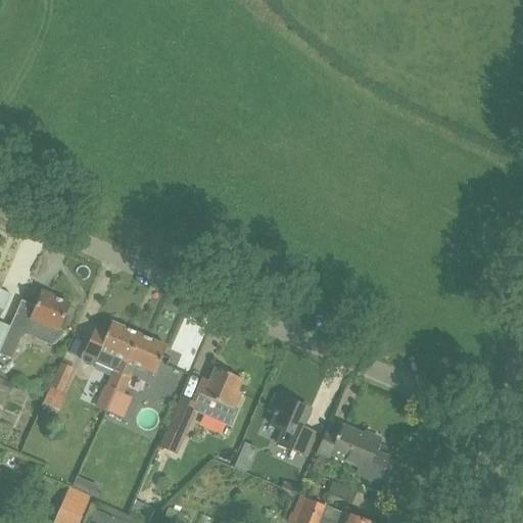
[(62,334),(58,330),(69,304),(43,292),(36,306),(21,300),(4,339),(0,347),(0,351),(11,358),(19,339),(27,332),(52,344),(62,334)]
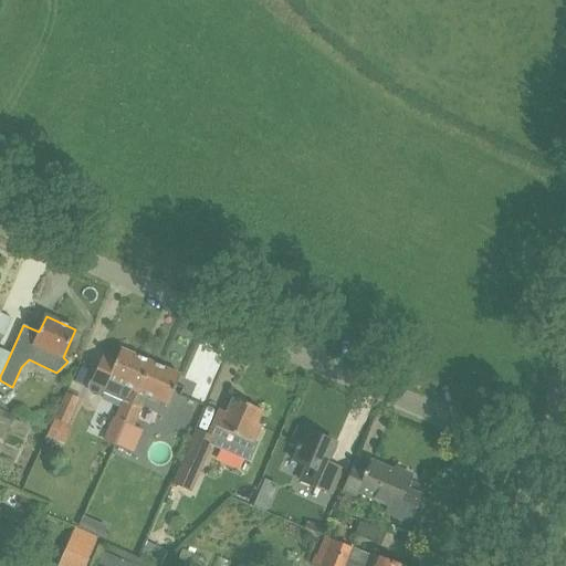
[(90,380),(87,386),(88,391),(94,396),(100,396),(104,392),(123,400),(114,418),(124,422),(132,405),(137,391),(150,362),(122,348),(115,362),(103,357),(93,381),(90,380)]
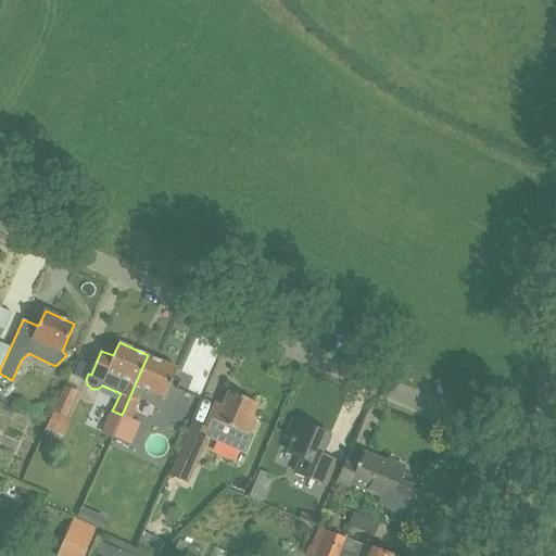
[(135,384),(164,397),(177,368),(149,355),(135,384)]
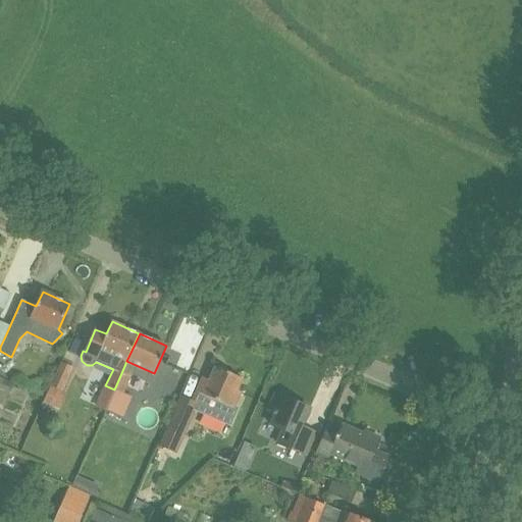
[(60,363),(50,387),(62,393),(72,368),(60,363)]
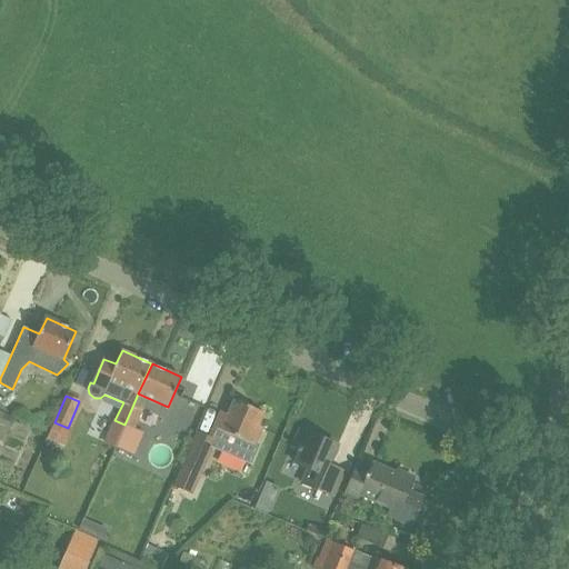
[(81,401),(60,447),(75,453),(95,407),(81,401)]
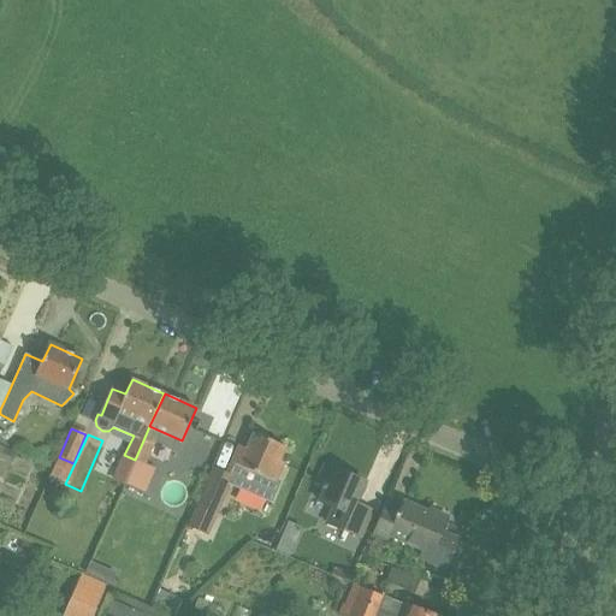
[(195,508),(193,513),(188,526),(208,534),(214,522),(215,517),(230,486),(272,503),(280,481),(276,480),(282,463),(279,462),(285,448),(253,434),(247,450),(240,446),(227,474),(213,468),(195,508)]
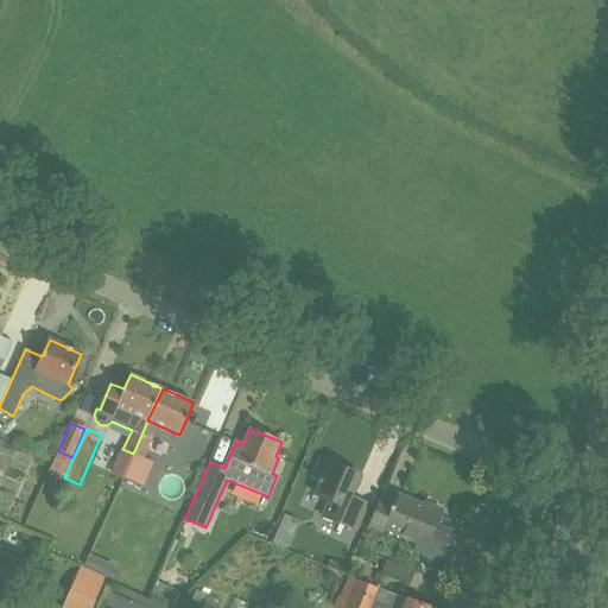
[(122,477),(145,487),(154,463),(144,458),(153,441),(141,435),(133,454),(122,477)]
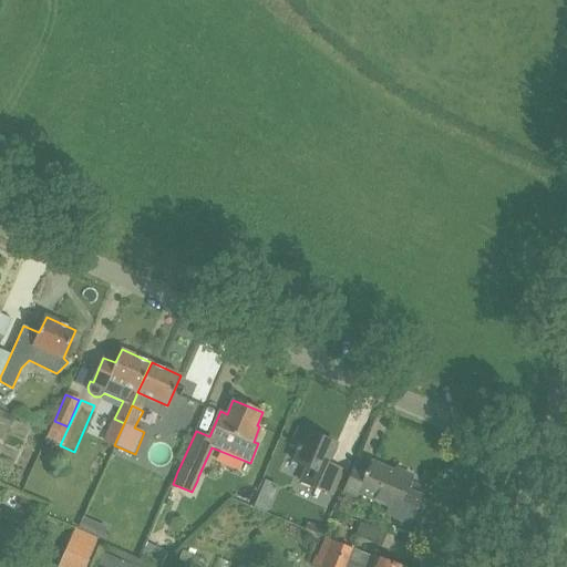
[(0,423),(11,429),(17,418),(0,410),(0,423)]
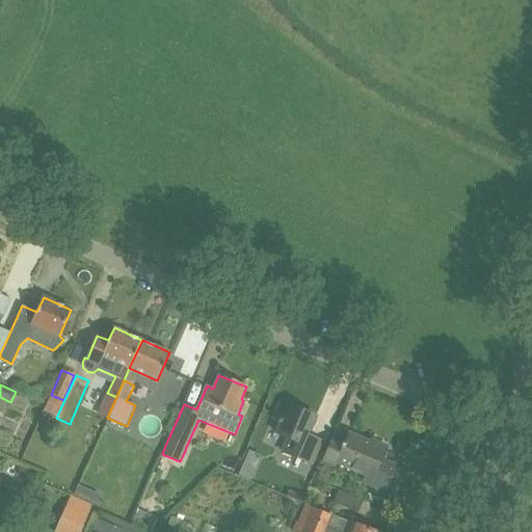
[(0,397),(0,411),(5,415),(10,402),(0,397)]
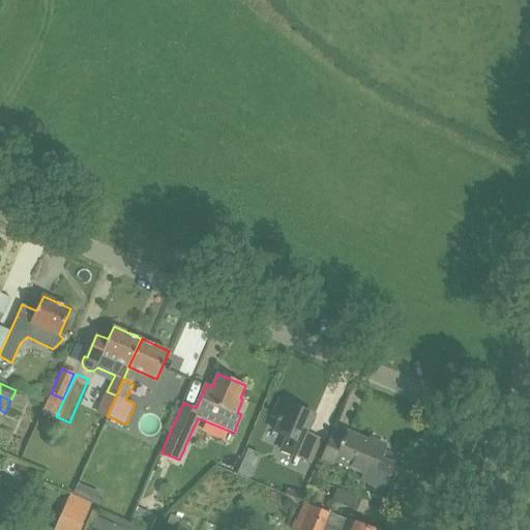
[(319,440),(306,435),(315,415),(278,400),(271,416),(280,419),(274,432),(287,437),(281,450),(296,457),(310,463),(319,440)]
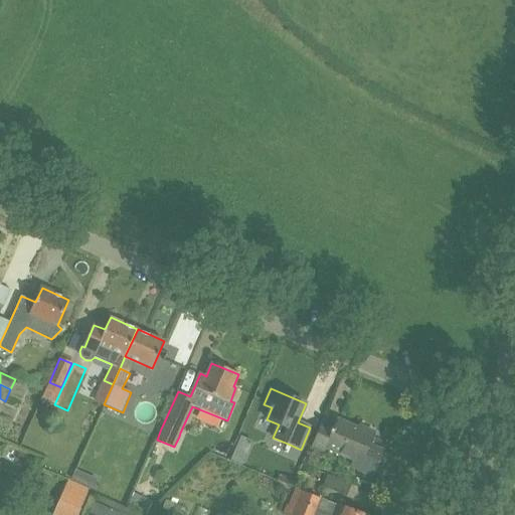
[(25,440),(31,426),(16,418),(10,431),(25,440)]
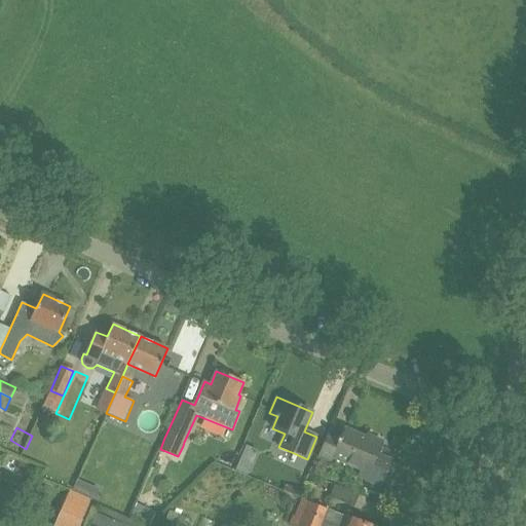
[(459,439),(447,427),(439,436),(450,448),(459,439)]
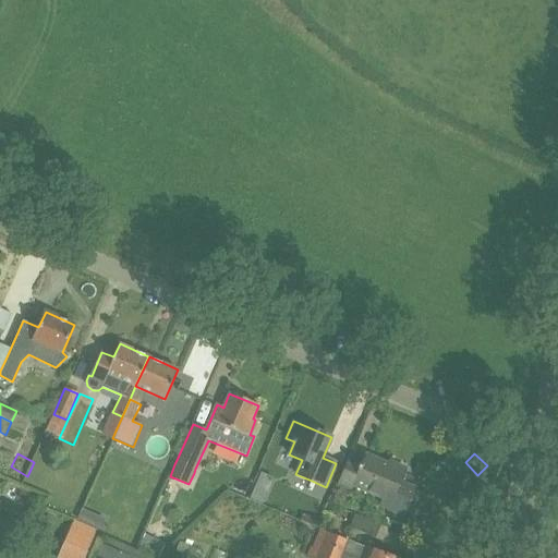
[(349,461),(337,488),(349,493),(352,485),(384,498),(380,505),(403,516),(415,488),(399,482),(404,469),(389,462),(388,465),(365,456),(361,466),(349,461)]
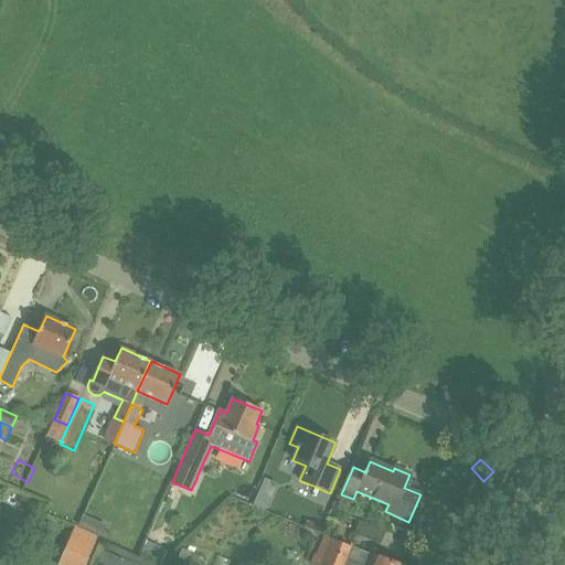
[(269,503),(255,497),(252,505),(265,511),(269,503)]
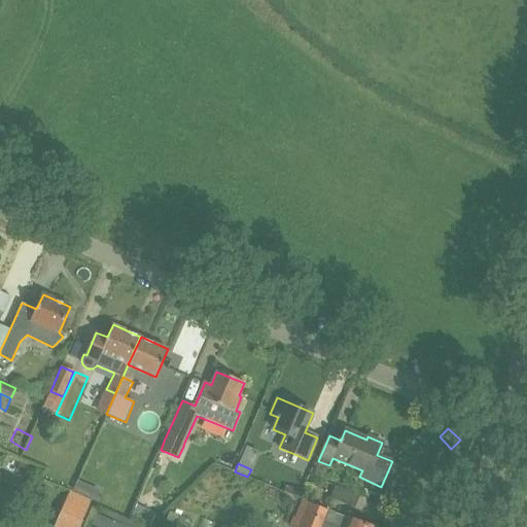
[(283,492),(299,498),(302,492),(286,486),(283,492)]
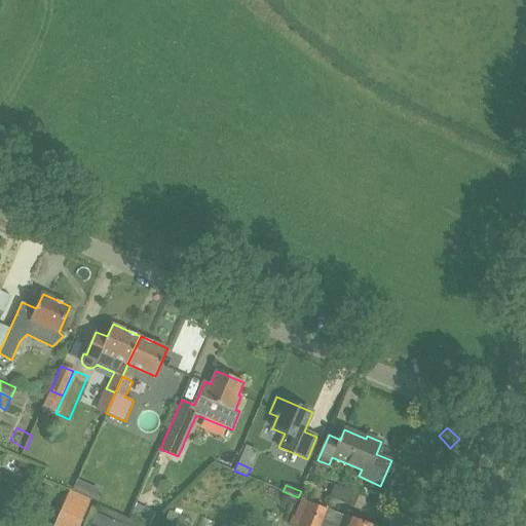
[(71,492),(54,525),(80,525),(92,501),(71,492)]
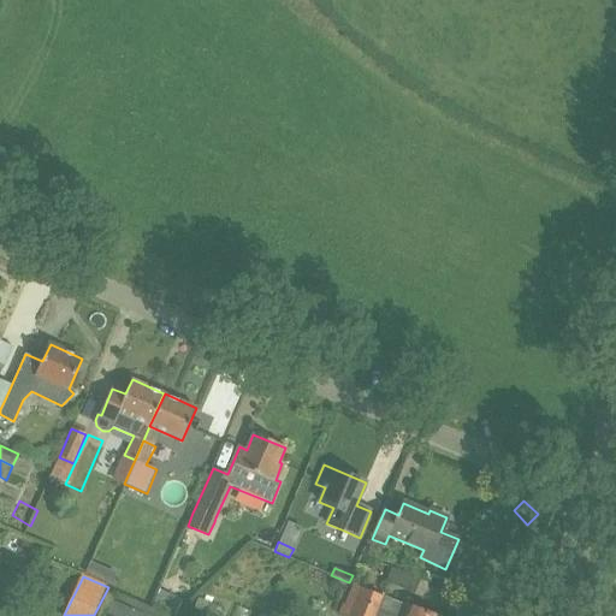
[(355,597),(379,606),(375,615),(432,615),(359,588),(355,597)]
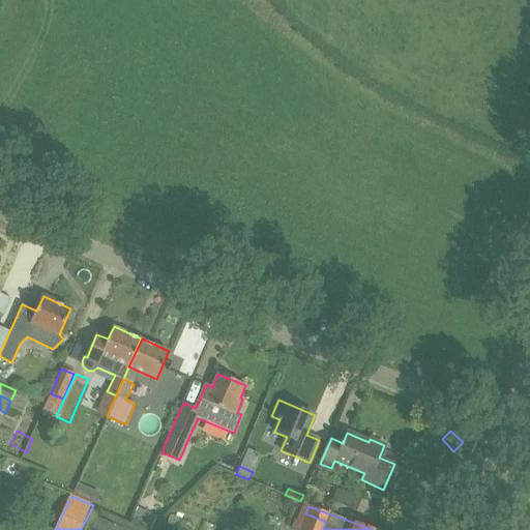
[(137,508),(130,524),(144,529),(151,529),(157,517),(137,508)]
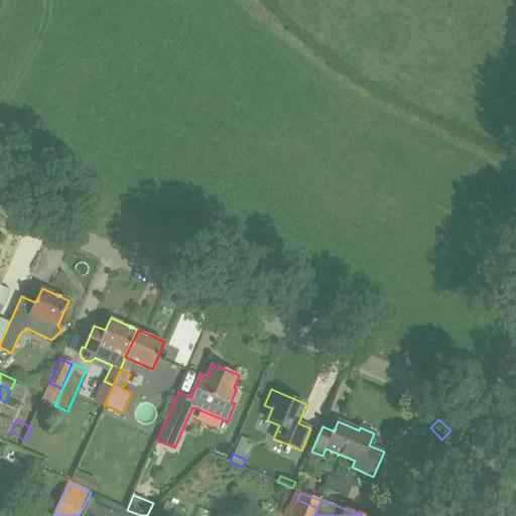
[(314,515),(317,508),(297,500),(294,509),(287,507),(284,515),(287,515),(314,515)]
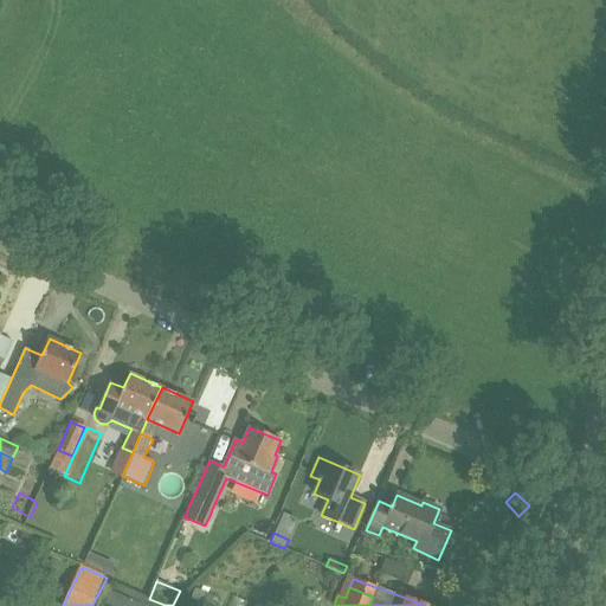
[(111,592),(104,605),(120,605),(124,598),(111,592)]
